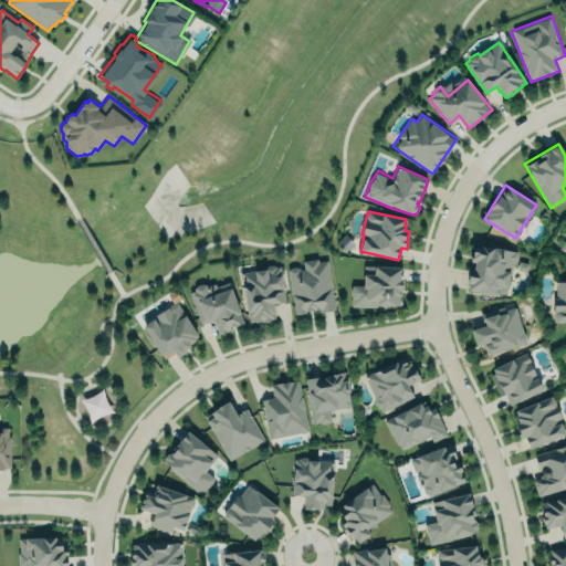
[(475,244),(516,251),(517,255),(516,260),(513,263),(509,290),(496,289),(496,294),(470,290),(471,284),(469,283),(475,244)]
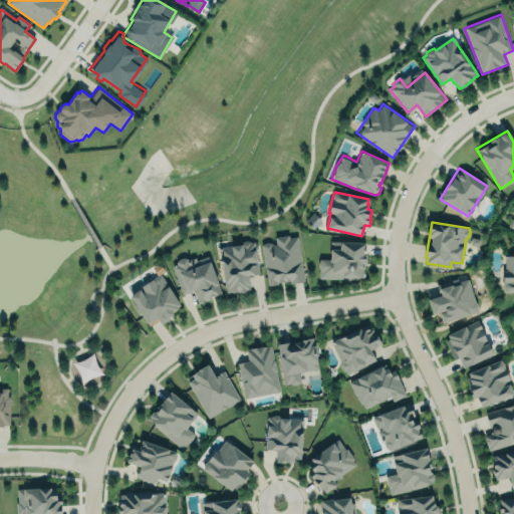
[(267,286),(303,280),(296,234),(274,238),(275,242),(260,244),(267,286)]
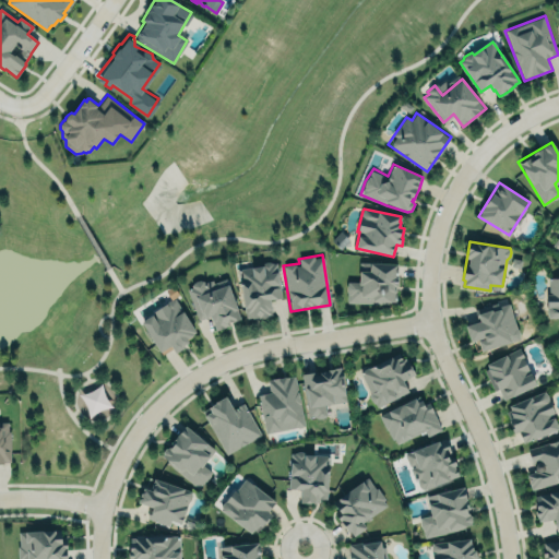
[(269,299),(281,298),(276,262),(237,268),(245,319),(272,316),(269,299)]
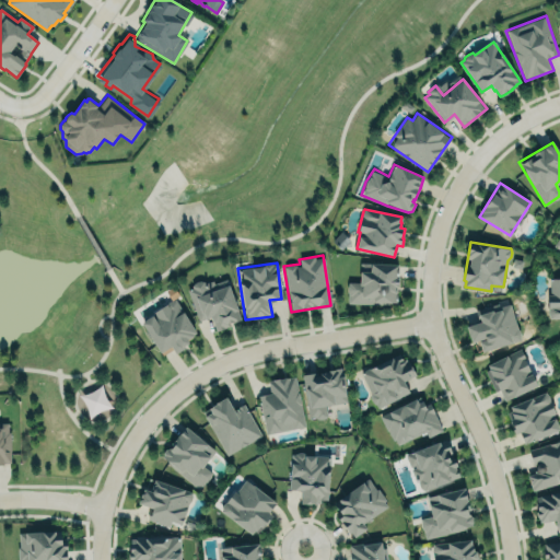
[(397,264),(359,264),(359,282),(347,282),(347,303),(397,304),(397,264)]
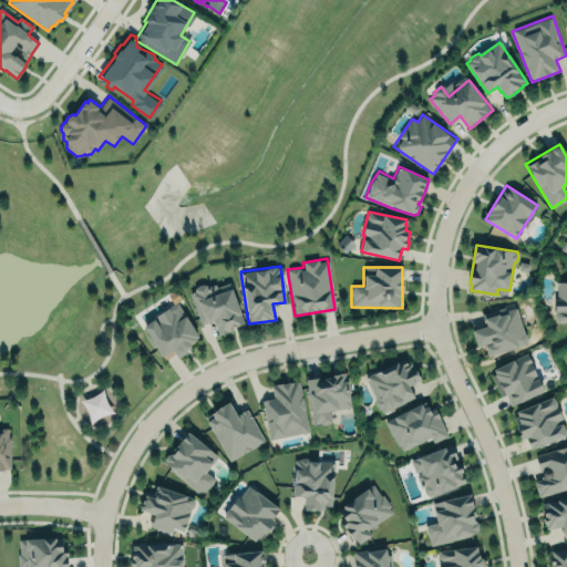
[(557,281),(566,281),(566,323),(556,323),(555,321),(555,320),(554,316),(555,312),(554,306),(555,298),(557,297),(557,281)]
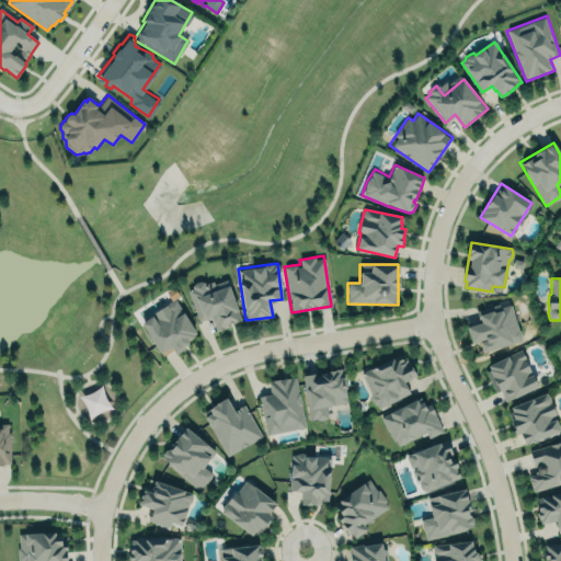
[(189,290),(193,288),(192,286),(195,283),(199,282),(204,282),(205,285),(213,282),(214,284),(227,279),(243,321),(237,323),(236,322),(230,324),(231,327),(225,329),(225,330),(217,333),(212,317),(199,321),(189,290)]
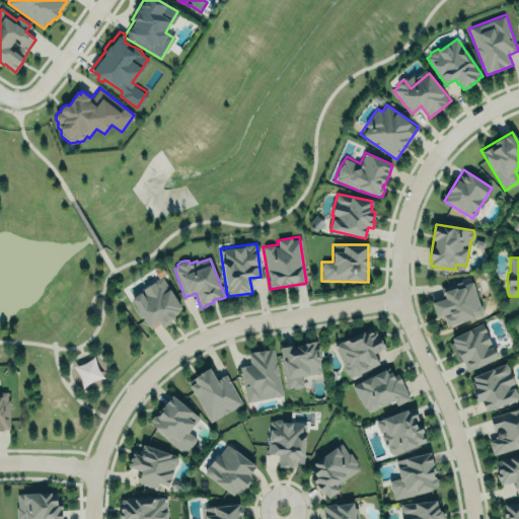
[(160,324),(182,311),(162,277),(130,296),(149,329),(159,323),(160,324)]
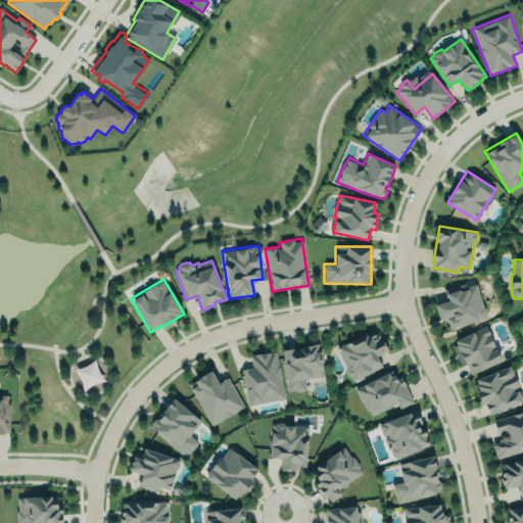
[(449,300),(445,289),(466,284),(467,287),(476,284),(483,306),(485,310),(486,313),(486,316),(486,318),(450,328),(447,318),(441,320),(439,315),(438,316),(435,305),(449,300)]
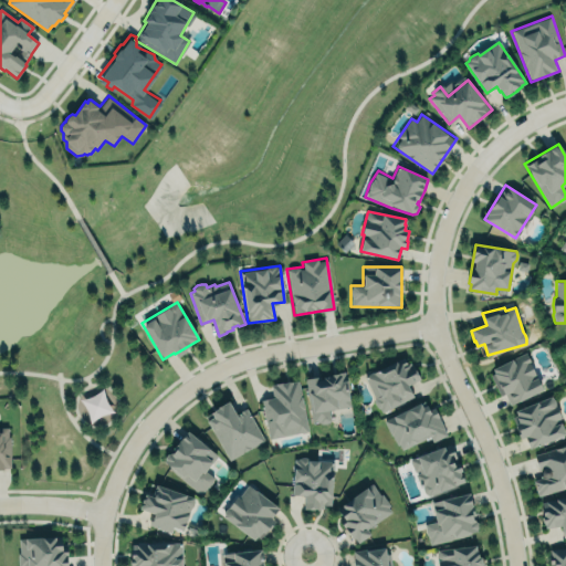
[(492,369),(526,352),(543,389),(510,405),(492,369)]
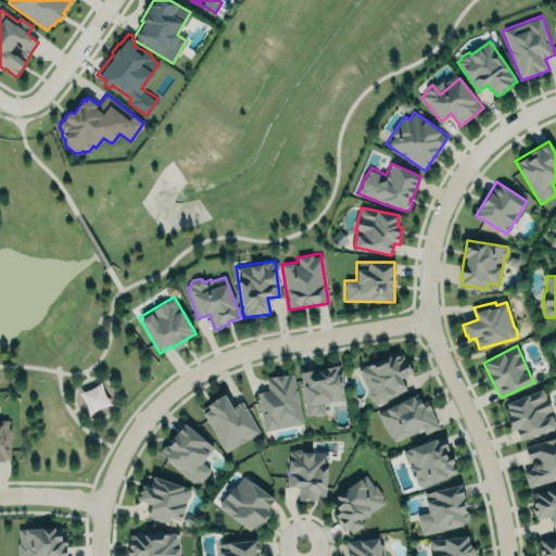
[(357,368),(396,351),(402,362),(406,359),(414,371),(401,379),(406,389),(375,404),(374,401),(371,400),(369,397),(368,394),(369,391),(357,368)]
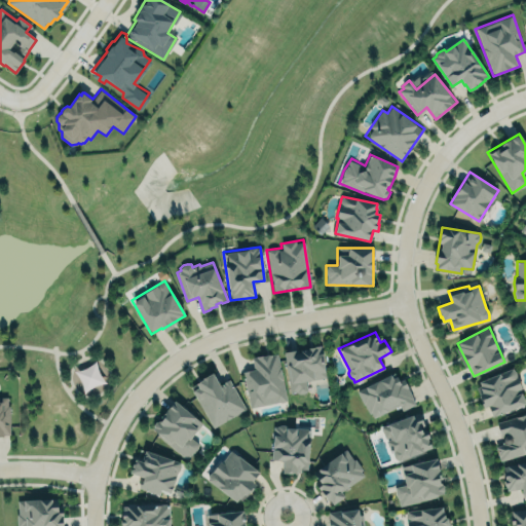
[(283,350),(321,344),(327,378),(306,382),(307,389),(304,393),(301,393),(299,393),(296,392),(290,393),(283,350)]
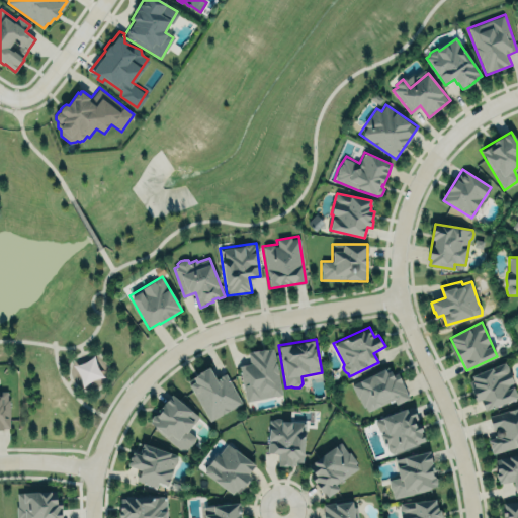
[(281,396),(274,348),(247,351),(249,364),(239,365),(244,401),(281,396)]
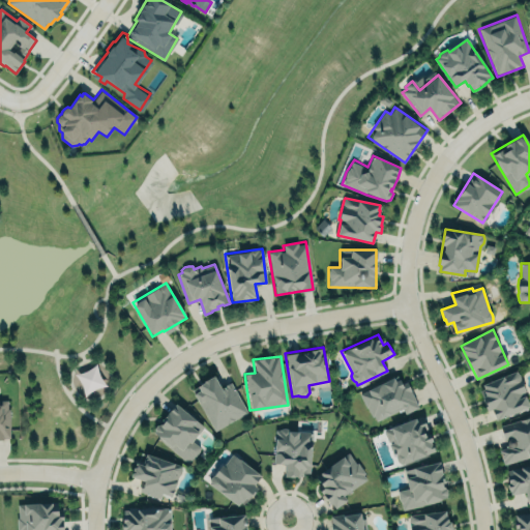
[(77,373),(83,393),(104,387),(97,366),(77,373)]
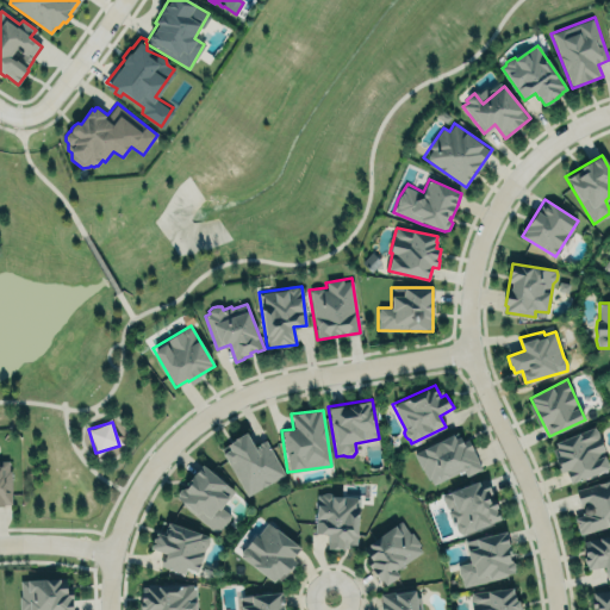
[(551,442),(561,473),(565,472),(568,483),(609,470),(595,427),(551,442)]
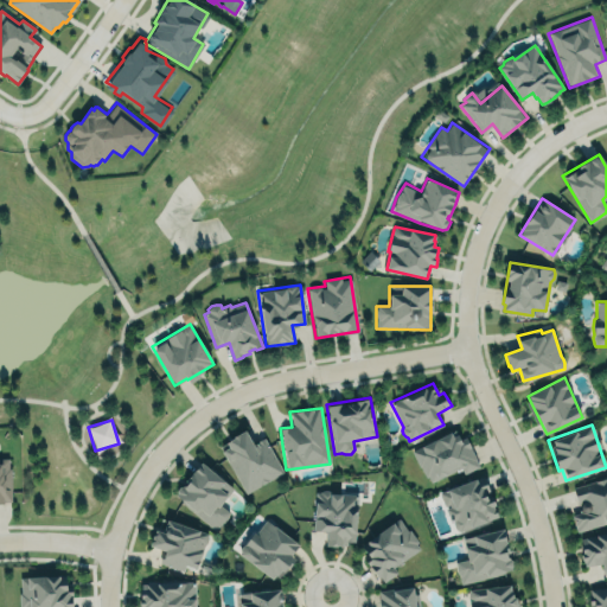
[(225,441),(235,434),(246,429),(254,443),(266,436),(286,473),(247,496),(222,452),(230,447),(225,441)]
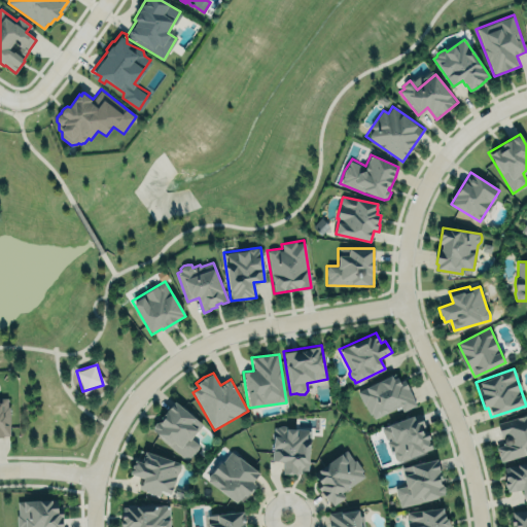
[(357,391),(364,406),(366,405),(371,414),(373,413),(375,417),(400,405),(402,411),(415,405),(405,382),(400,384),(395,373),(357,391)]
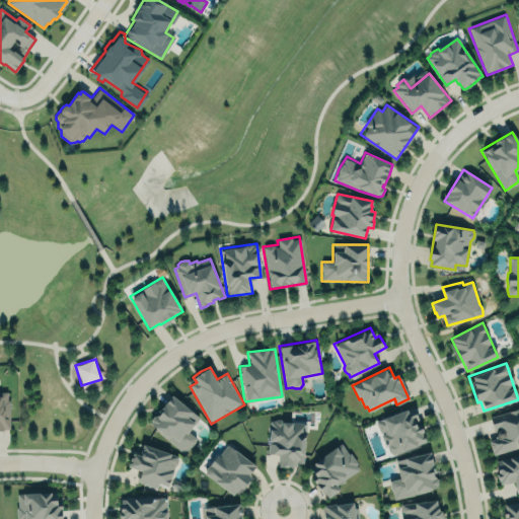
[(0,430),(9,430),(8,392),(0,392),(0,430)]
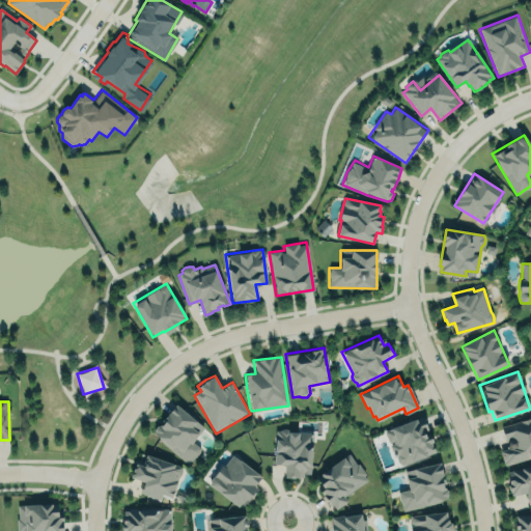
[(151,434),(189,464),(201,448),(192,442),(204,427),(175,404),(151,434)]
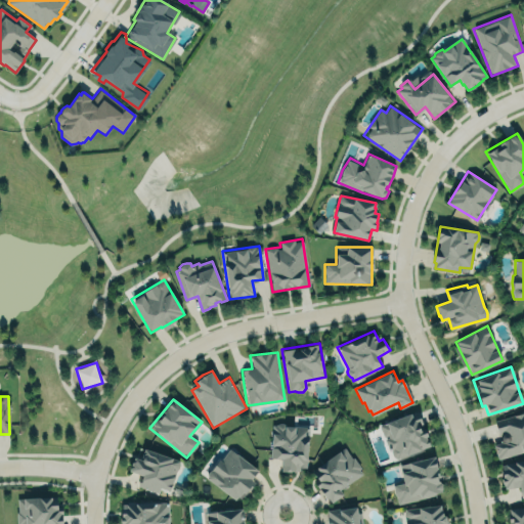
[(379,425),(419,409),(432,446),(422,449),(422,451),(406,456),(406,455),(398,459),(395,457),(392,455),(391,451),(389,452),(379,425)]
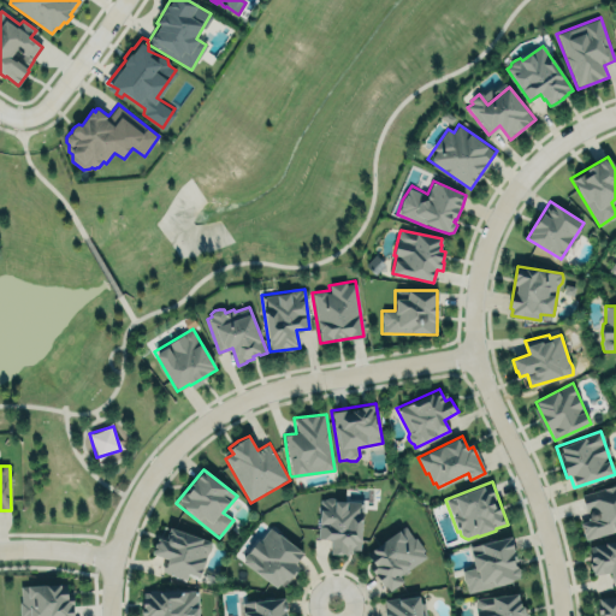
[(581,493),(615,483),(615,529),(585,539),(580,522),(588,520),(584,503),(581,493)]
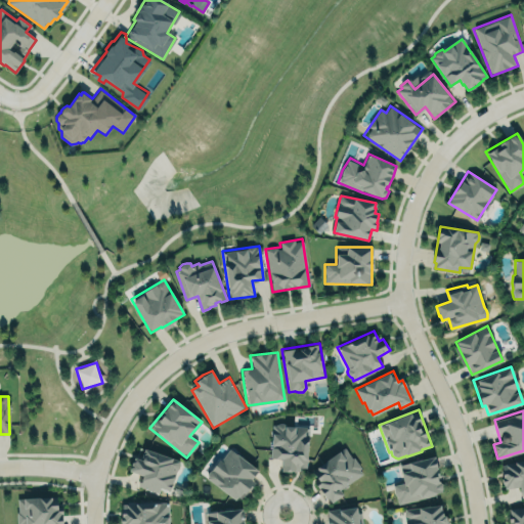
[(306,467),(310,428),(288,426),(285,423),(278,423),(276,425),(272,425),(270,455),(274,459),(281,459),(281,471),(286,472),(296,471),(296,470),(299,471),(299,468),(306,467)]
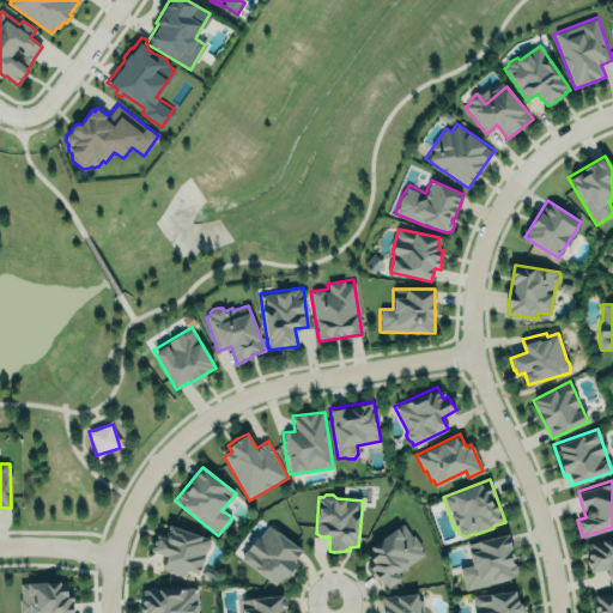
[(364,551),(404,523),(412,535),(414,534),(423,547),(422,548),(425,554),(399,572),(402,578),(388,588),(383,582),(382,583),(377,577),(374,571),(370,569),(369,565),(366,563),(370,559),(364,551)]
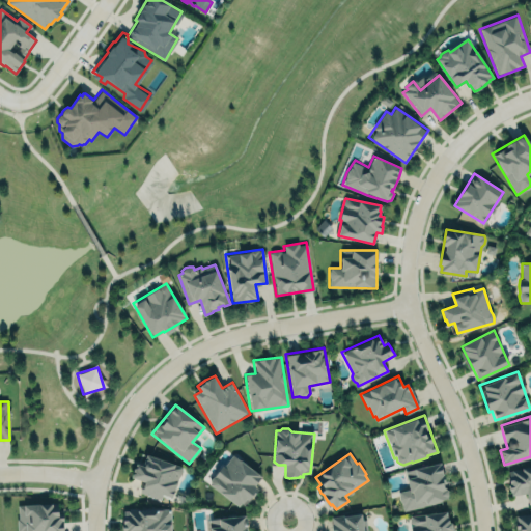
[(144,481),(140,492),(161,499),(162,495),(172,498),(179,476),(182,473),(183,471),(183,467),(147,455),(144,467),(137,465),(133,477),(144,481)]
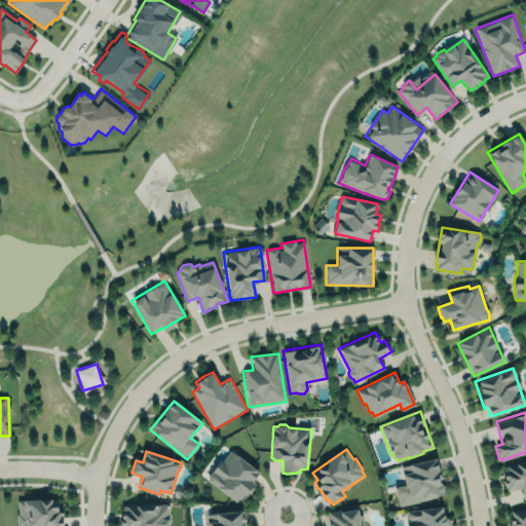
[(259,472),(252,481),(256,484),(251,491),(248,489),(246,493),(242,491),(235,501),(207,480),(209,476),(219,461),(222,463),(231,451),(259,472)]
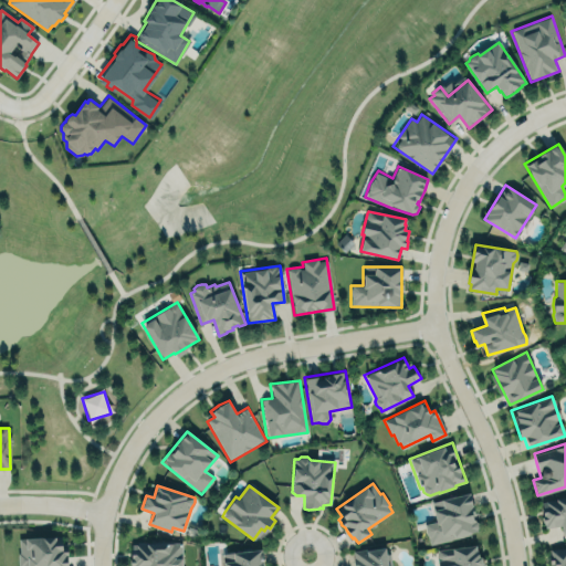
[(430,501),(435,522),(423,524),(428,544),(478,533),(469,493),(430,501)]
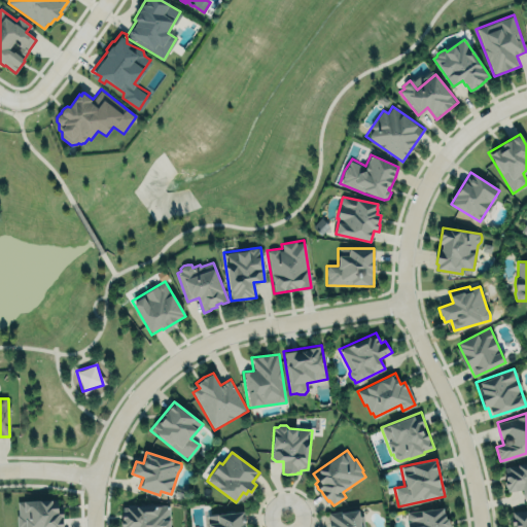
[(507,493),(523,490),(525,501),(526,500),(526,461),(502,465),(505,484),(507,493)]
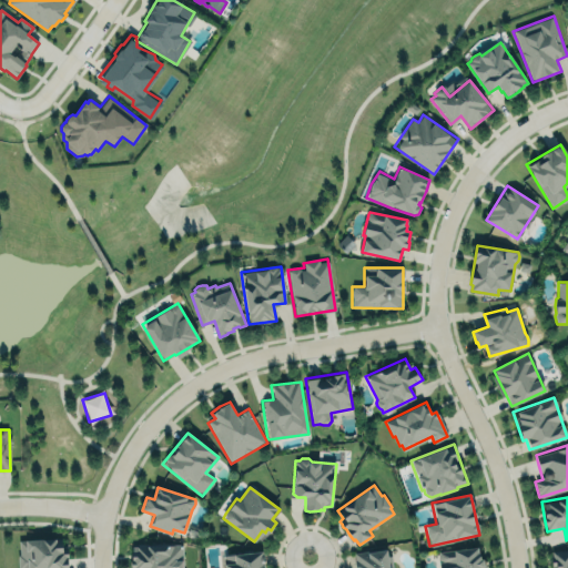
[(19,541),(61,538),(62,549),(68,548),(68,567),(18,567),(18,556),(20,555),(19,541)]
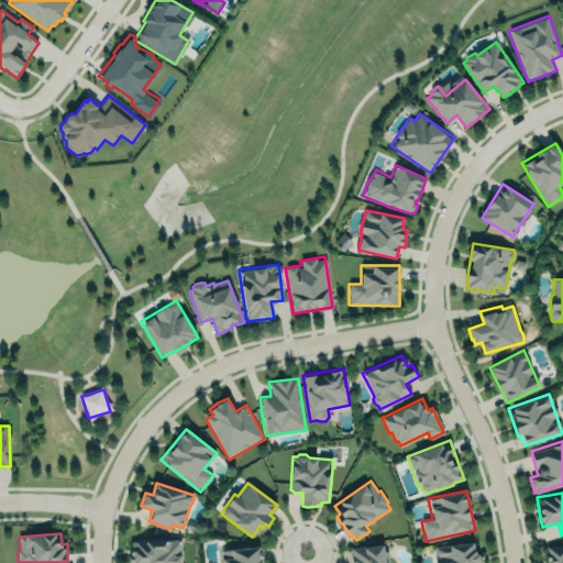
[(131,540),(132,556),(130,556),(130,562),(181,562),(181,539),(131,540)]
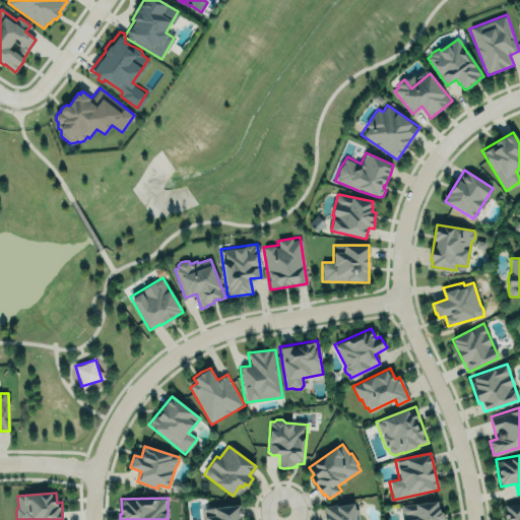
[(359,519),(358,502),(324,506),(325,519),(359,519)]
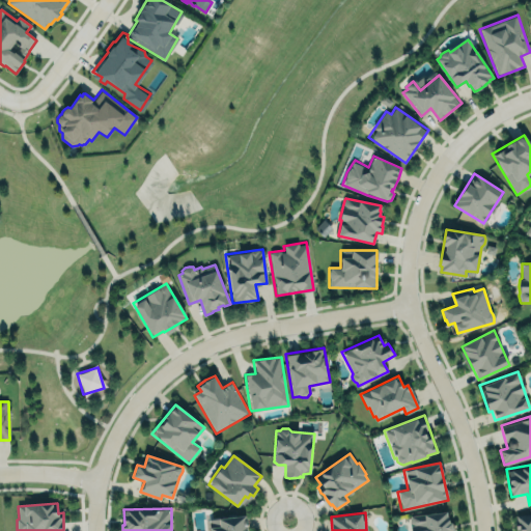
[(411,530),(410,516),(446,512),(447,516),(449,516),(450,523),(452,522),(453,529),(455,529),(455,530),(411,530)]
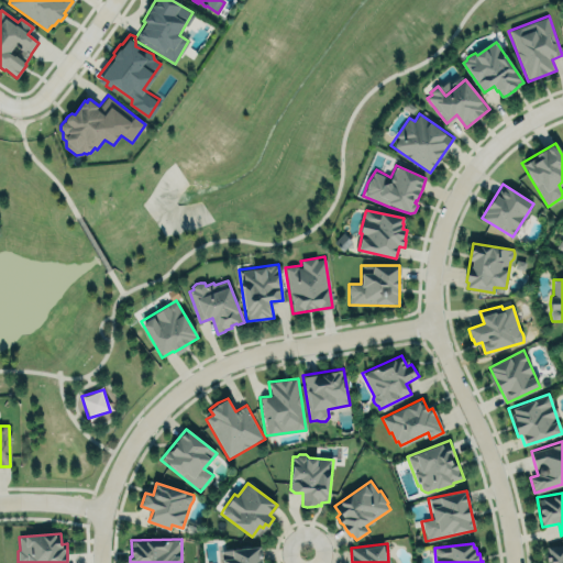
[(548,545),(562,543),(562,562),(552,562),(547,562),(545,550),(549,550),(548,545)]
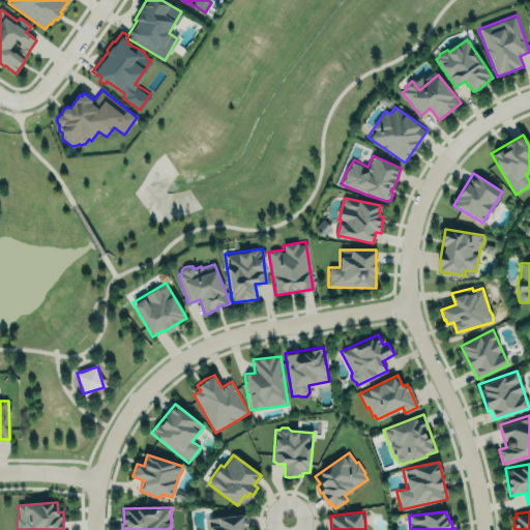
[(209,529),(209,527),(218,525),(217,518),(244,514),(245,529),(209,529)]
